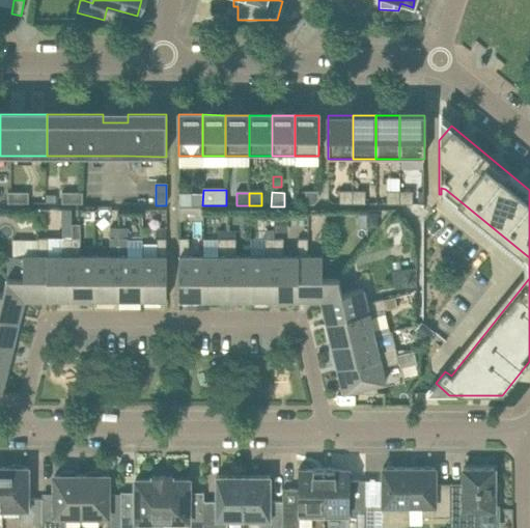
[(306,193),(305,205),(313,205),(318,201),(318,193),(306,193)]
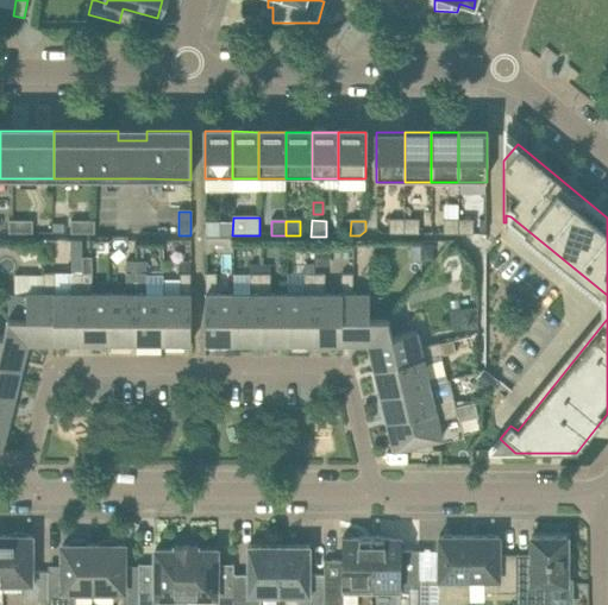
[(389,235),(403,235),(403,221),(389,221),(389,235)]
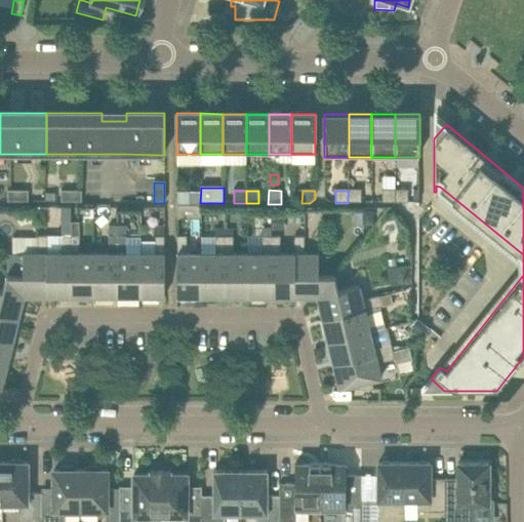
[(348,191),(348,203),(361,203),(361,191),(348,191)]
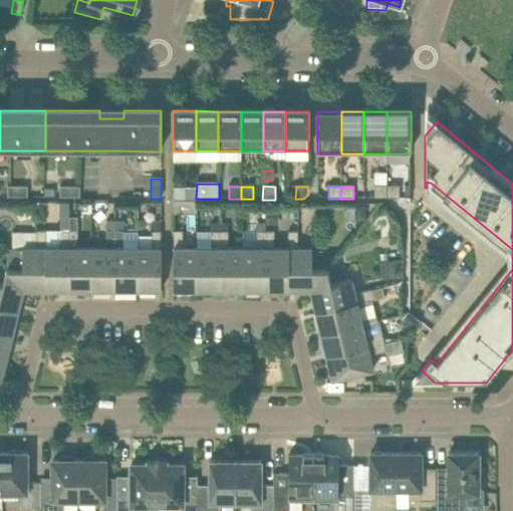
[(373,199),(387,199),(387,187),(373,187),(373,199)]
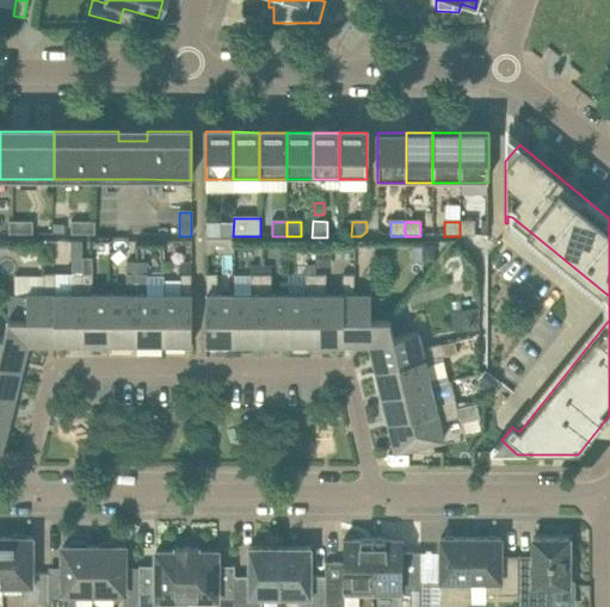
[(460,222),(460,236),(474,237),(474,222),(460,222)]
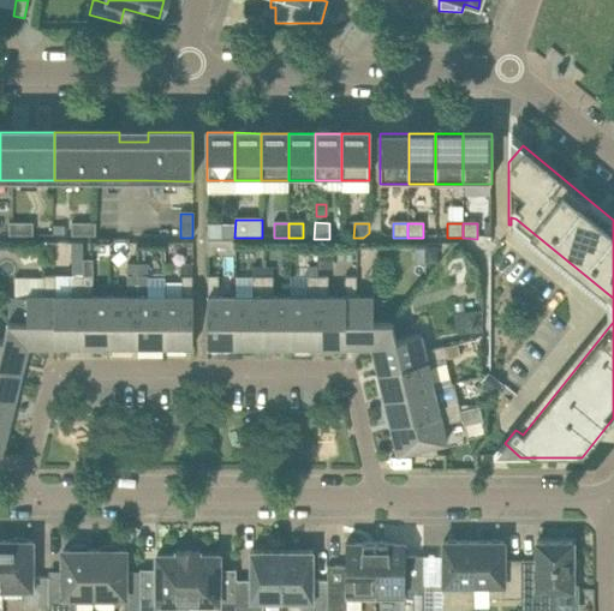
[(9,238),(33,238),(33,225),(9,225),(9,238)]
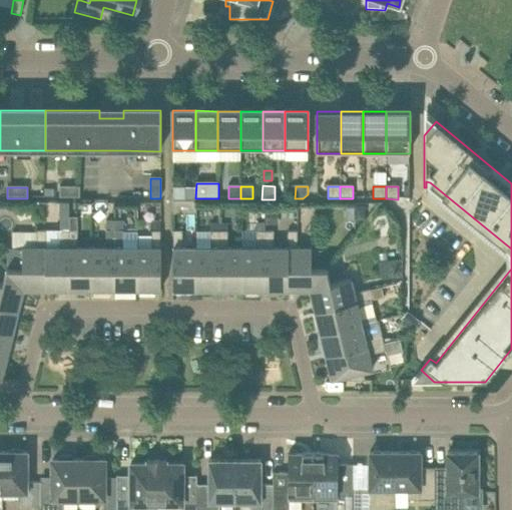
[(59,187),(59,198),(79,198),(79,187),(59,187)]
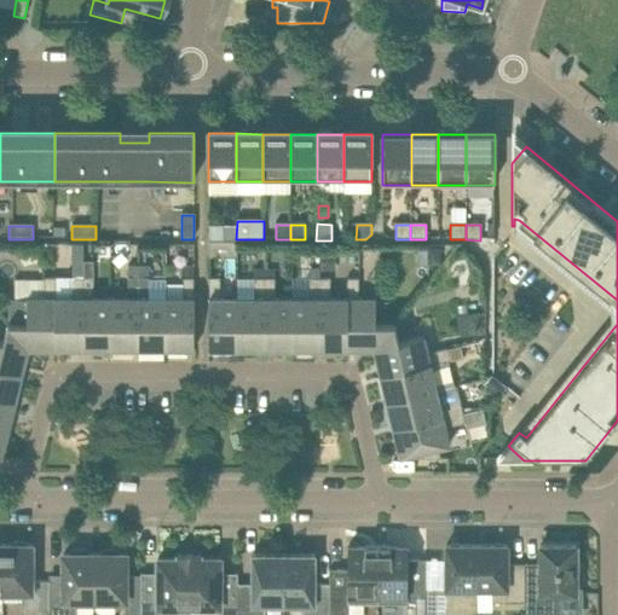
[(208,227),(208,239),(224,239),(223,227),(208,227)]
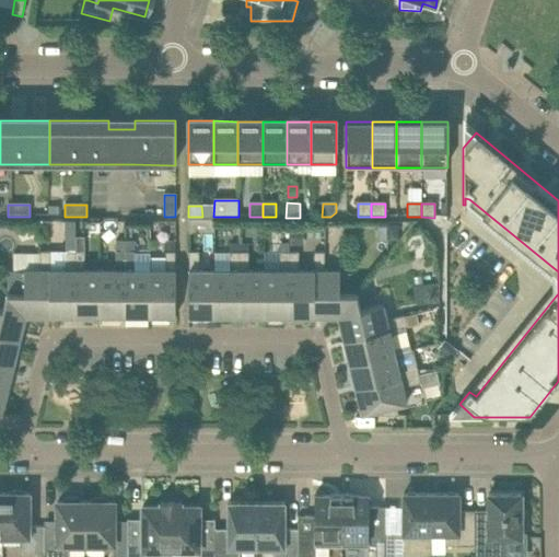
[(202,217),(188,217),(188,234),(214,234),(214,222),(209,220),(202,220),(202,217)]
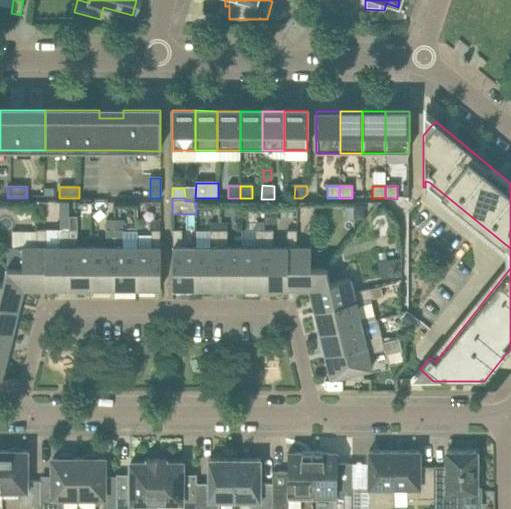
[(265,209),(265,227),(278,226),(277,208),(265,209)]
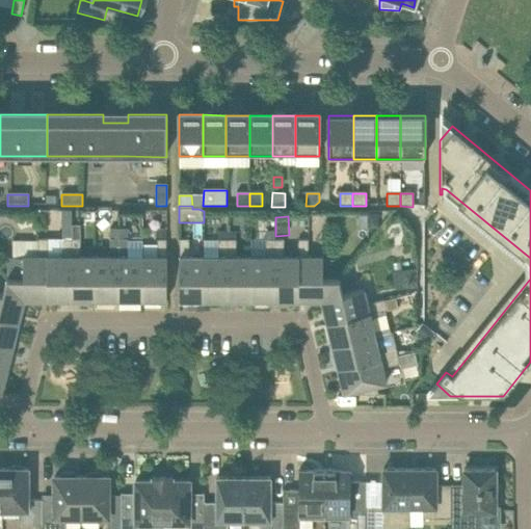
[(48,259),(47,301),(71,302),(71,241),(71,223),(62,223),(62,259),(48,259)]
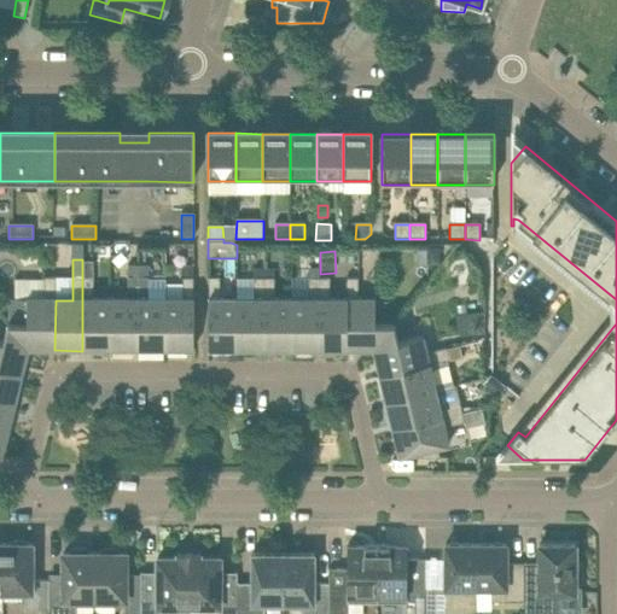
[(27,325),(7,325),(28,350),(54,350),(56,300),(56,280),(44,280),(44,300),(27,300),(27,325)]
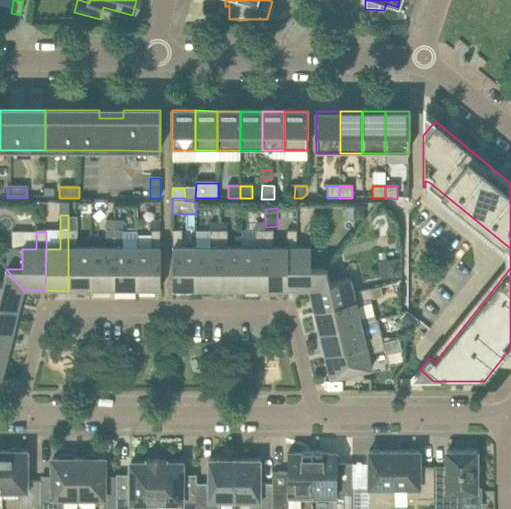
[(77,232),(68,232),(68,291),(91,291),(91,249),(77,249),(77,232)]
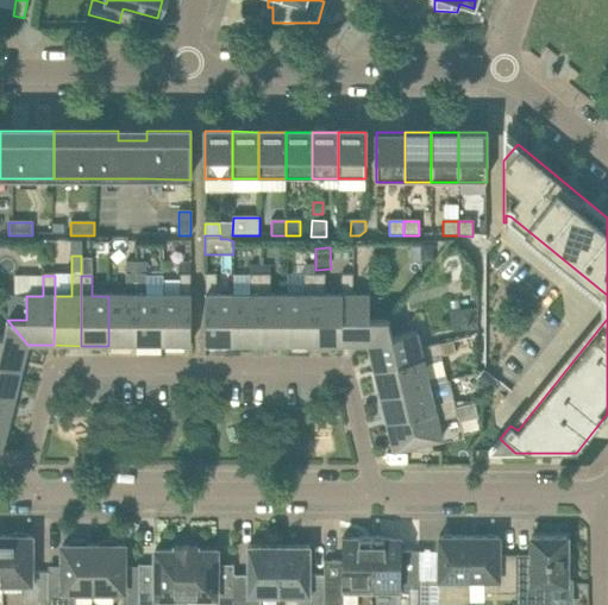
[(125,296),(108,296),(108,346),(136,346),(136,276),(125,276),(125,296)]
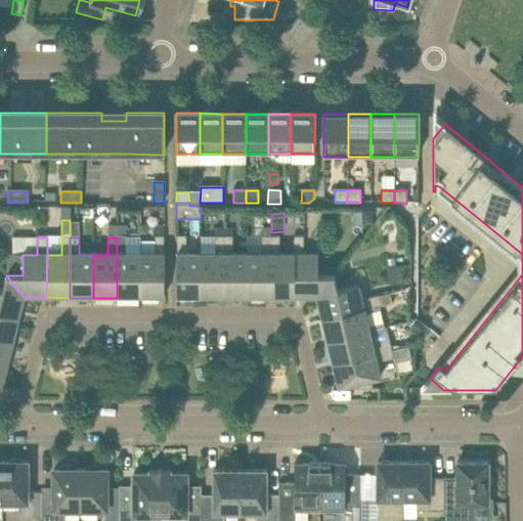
[(126,237),(117,237),(117,298),(140,298),(140,255),(125,255),(126,237)]
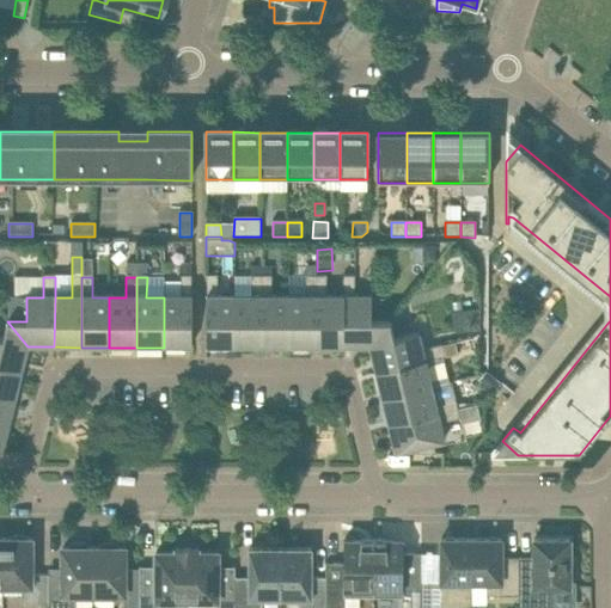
[(181,298),(164,298),(164,348),(191,348),(191,298),(191,277),(181,277),(181,298)]
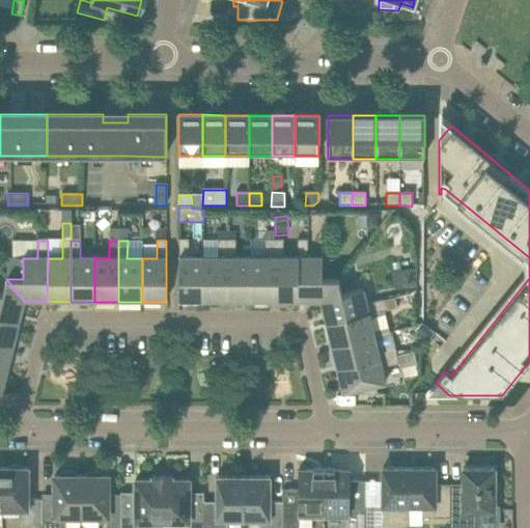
[(178,302),(203,302),(203,258),(188,258),(188,241),(179,241),(179,258),(178,258),(178,302)]
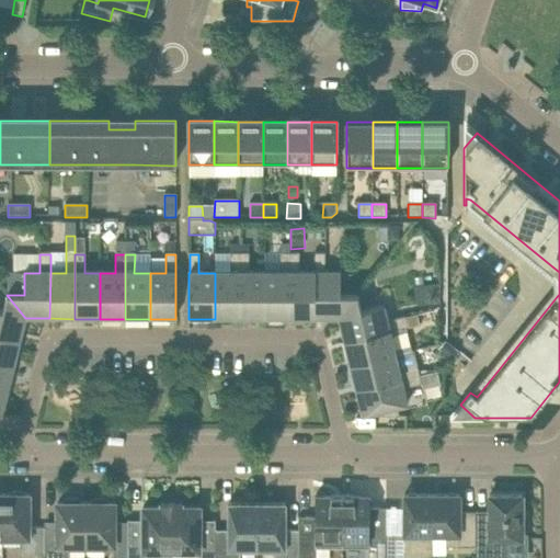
[(215,319),(239,319),(240,254),(230,254),(230,273),(215,273),(215,319)]
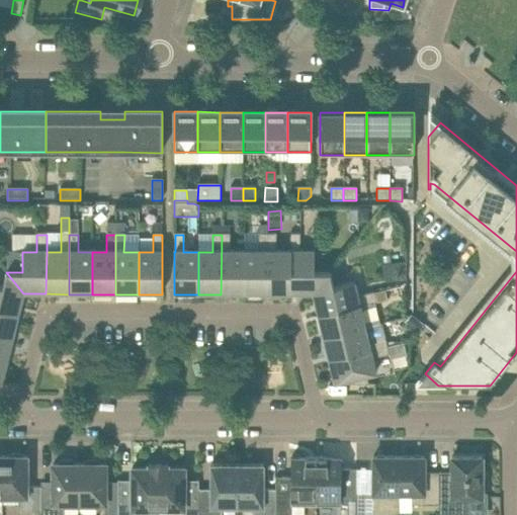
[(221,294),(244,294),(244,252),(230,252),(230,235),(222,235),(221,294)]
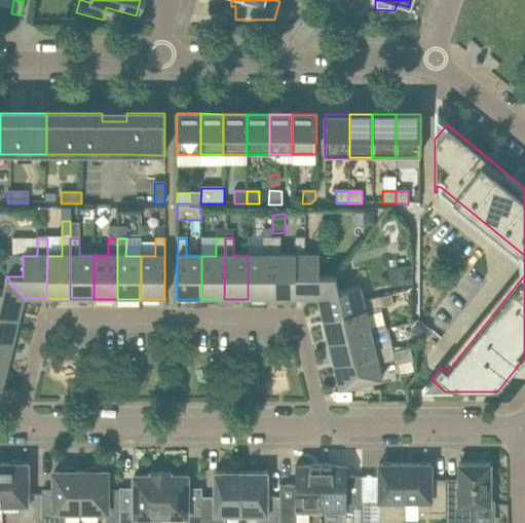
[(248,299),(271,299),(271,238),(263,238),(262,256),(248,256),(248,299)]
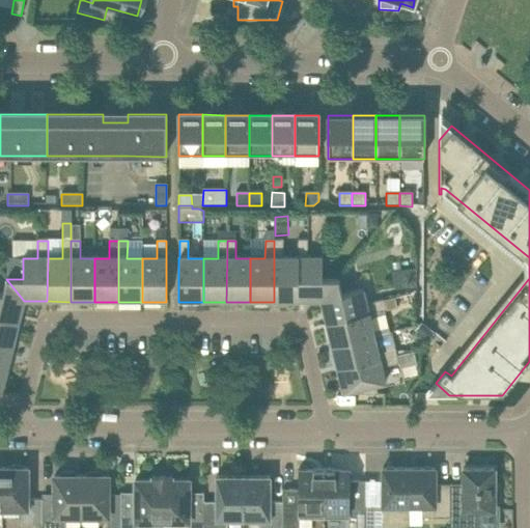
[(274,302),(298,302),(298,258),(283,258),(283,241),(274,241),(274,302)]
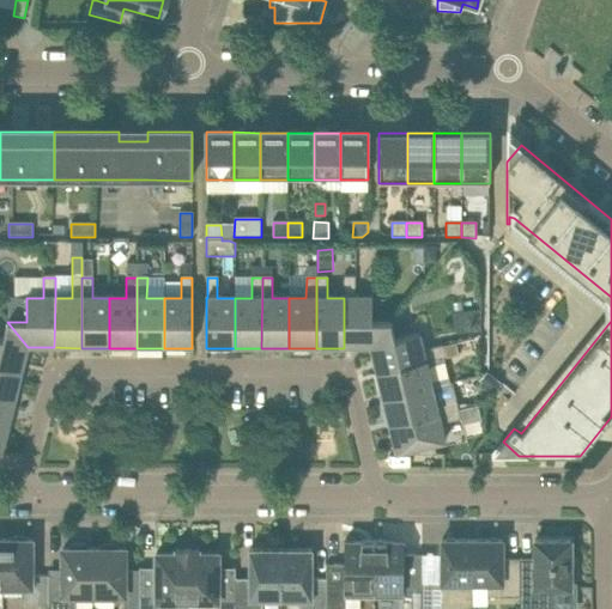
[(344,348),(370,348),(391,323),(371,323),(371,298),(355,298),(355,278),(344,278),(344,298),(344,348)]
